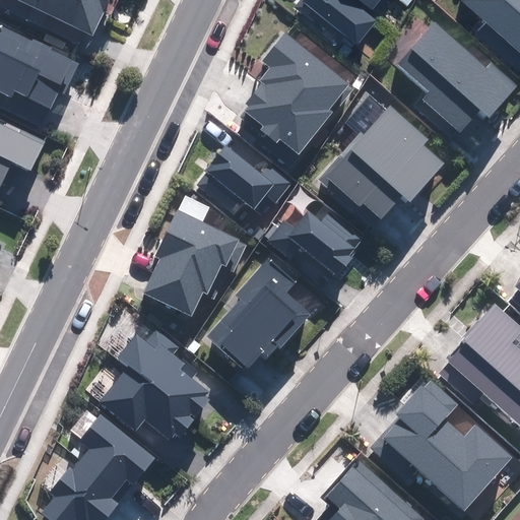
[(109,0),(21,0),(92,34),(109,0)]
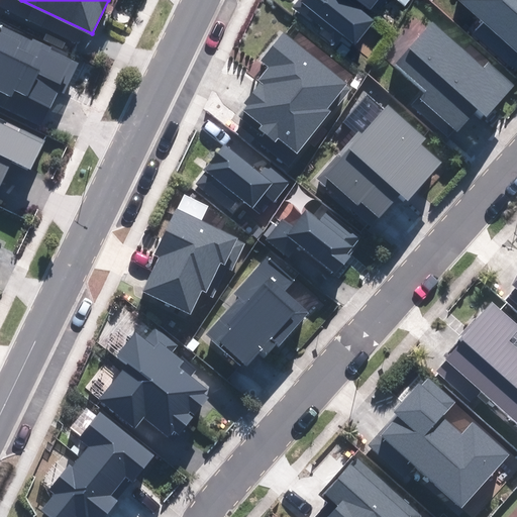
[(375,20),(348,0),(302,0),(297,7),(317,23),(321,17),(355,44),(375,20)]
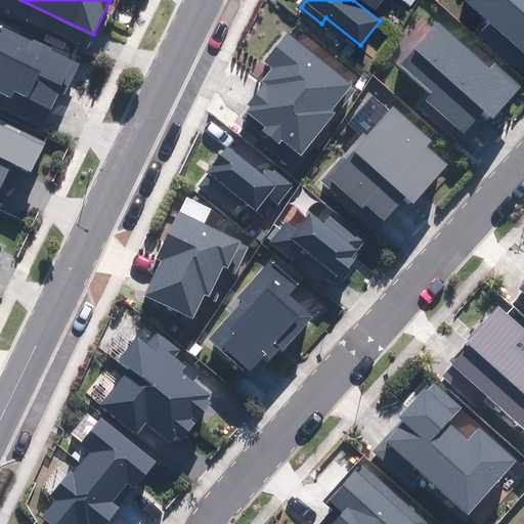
[(383,0),(362,0),(376,10),(383,0)]
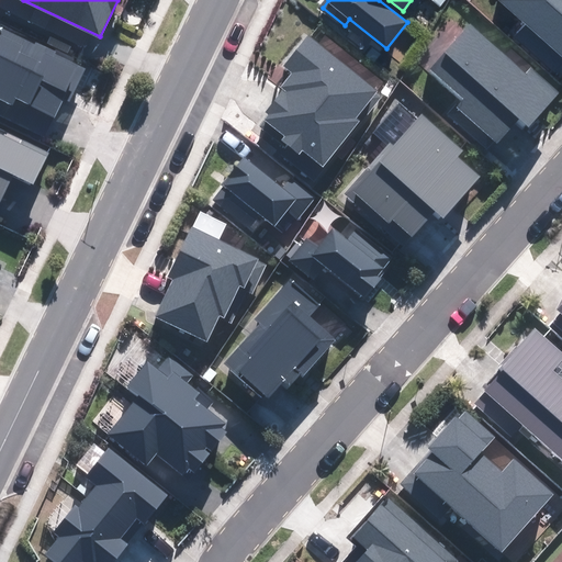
[(561,0),(498,0),(561,56),(561,0)]
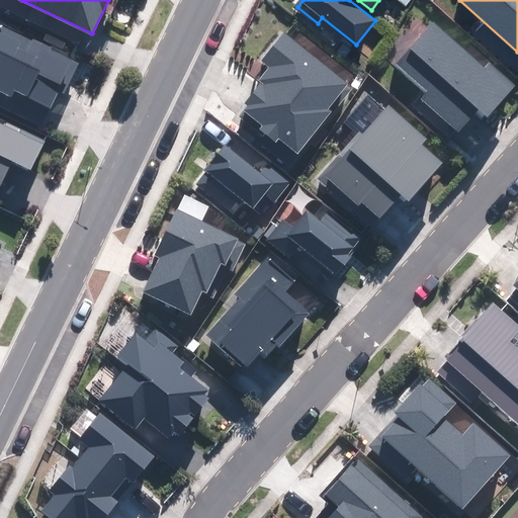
[(79,61),(0,23),(0,92),(10,97),(13,91),(50,108),(58,90),(64,93),(79,61)]
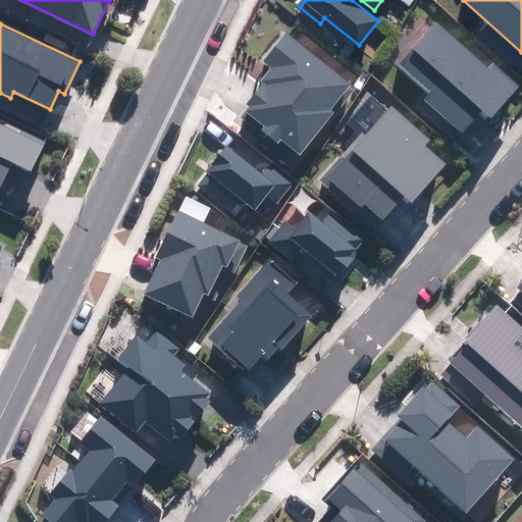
[(435,23),(400,63),(431,92),(425,99),(463,132),(482,109),(491,117),(519,87),(493,64),(488,70),(435,23)]
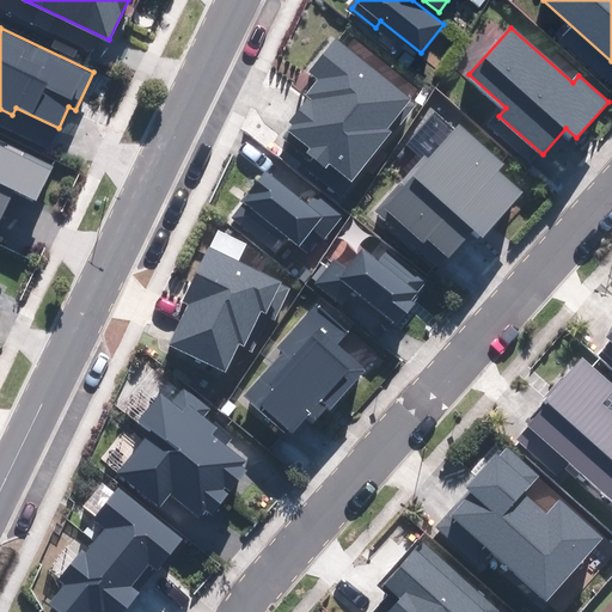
[(409,99),(336,40),(310,71),(323,83),(287,127),(310,146),(306,150),(325,165),(329,161),(352,179),(390,133),(384,129),(409,99)]
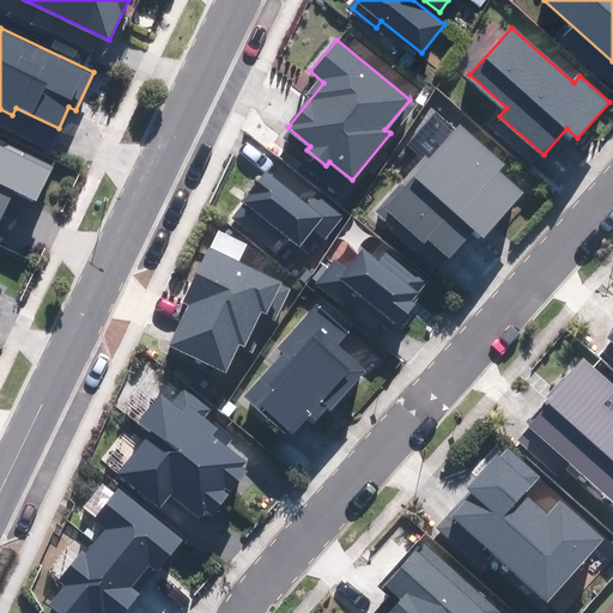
[(456,121),(375,211),(418,249),(429,237),(450,255),(474,229),(483,236),(522,194),(497,173),(504,164),(456,121)]
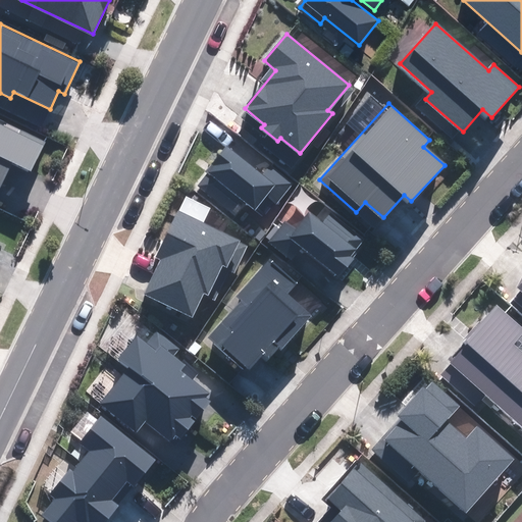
[(0,185),(11,161),(32,170),(45,142),(0,120),(0,185)]
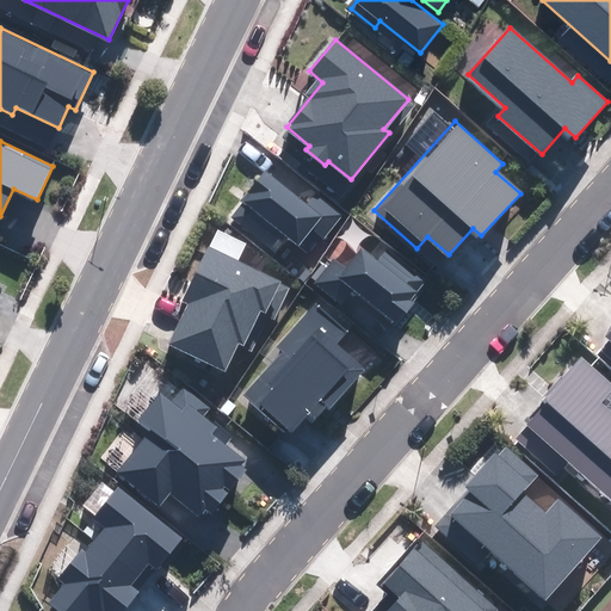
[(265,172),(230,215),(273,250),(285,235),(310,255),(341,217),(314,195),(306,205),(265,172)]
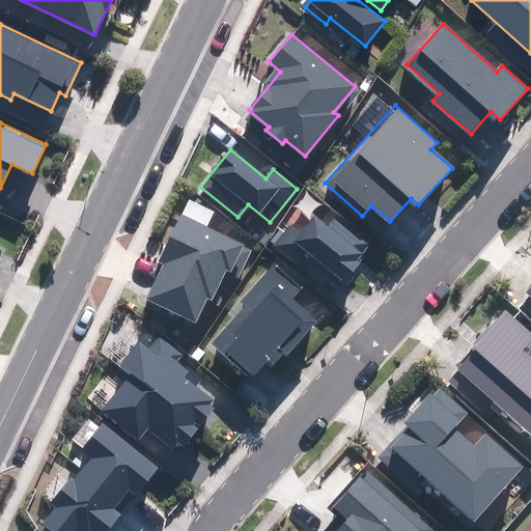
[(290,227),(277,244),(336,294),(361,263),(355,258),(367,244),(330,213),(322,222),(314,217),(300,234),(290,227)]
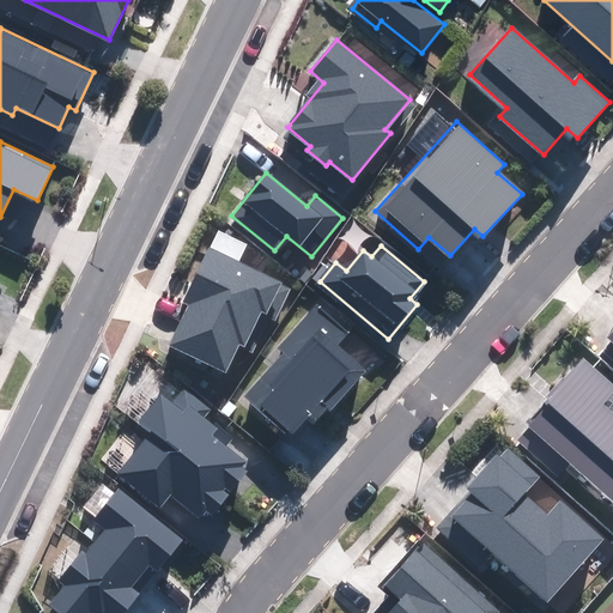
[(188,304),(170,345),(225,370),(236,346),(255,353),(271,317),(274,320),(291,285),(208,248),(183,302),(188,304)]
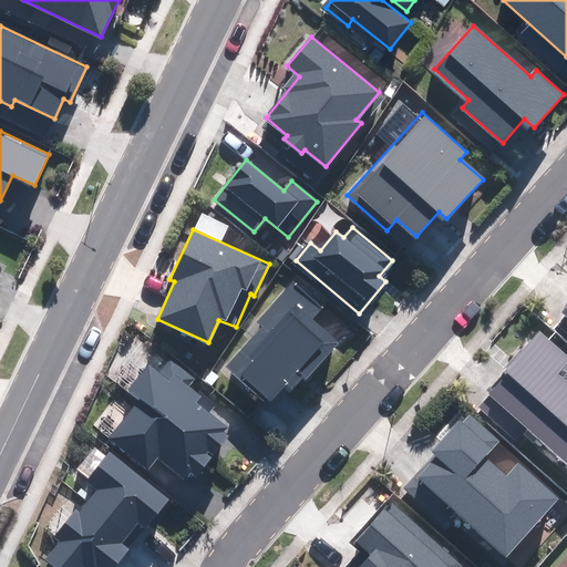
[(265,326),(228,366),(269,402),(286,383),(294,391),(338,342),(311,319),(322,307),(295,282),(259,322),(265,326)]
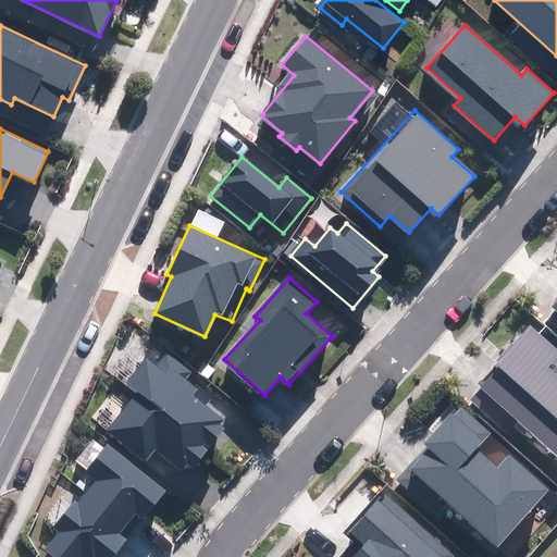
[(556,348),(531,326),(468,397),(508,432),(518,420),(556,454),(556,348)]
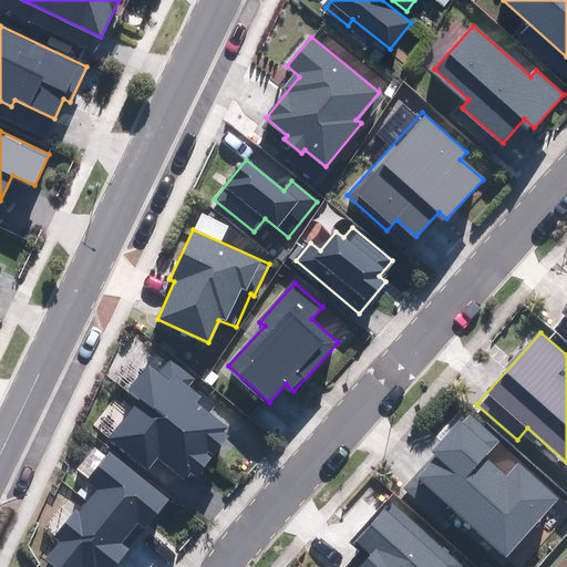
[(157,374),(148,367),(127,393),(138,402),(110,439),(150,468),(157,459),(182,477),(189,467),(197,474),(210,457),(204,451),(207,447),(215,453),(227,437),(220,432),(225,426),(195,403),(202,397),(188,387),(194,380),(168,360),(157,374)]
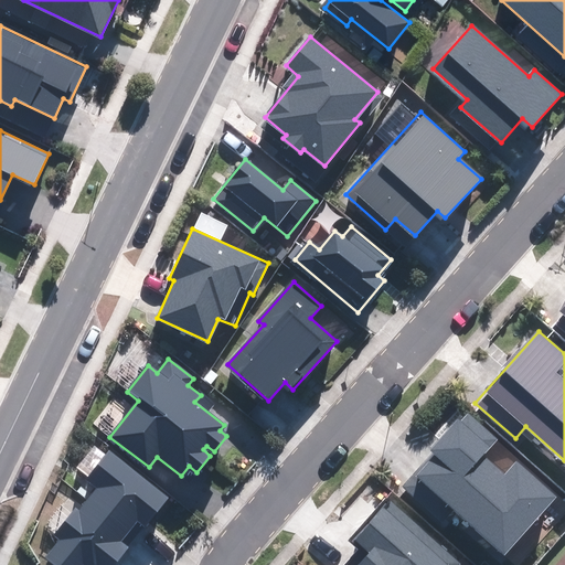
[(498,439),(465,412),(433,448),(436,451),(405,487),(444,520),(454,509),(504,554),(556,496),(518,461),(504,475),(482,456),(498,439)]
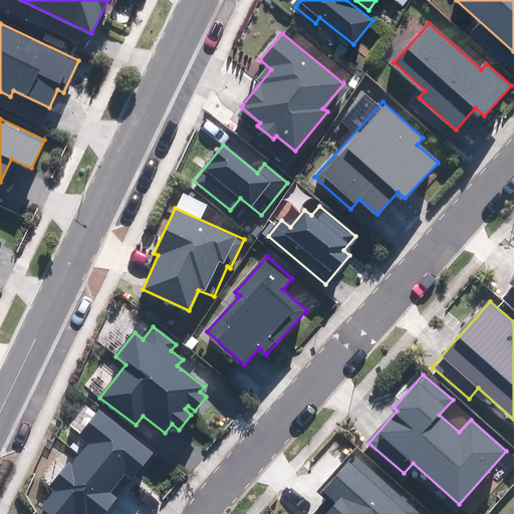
[(155,454),(98,411),(79,435),(89,442),(72,464),(71,463),(51,488),(55,490),(42,506),(51,513),(74,513),(75,512),(77,513),(102,513),(116,498),(109,493),(125,473),(135,480),(155,454)]
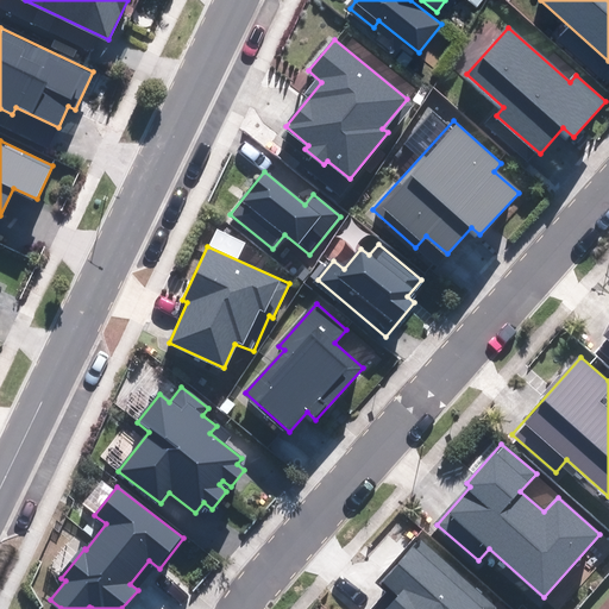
[(493,608),(496,606),(421,540),(384,582),(400,595),(387,608),(493,608)]
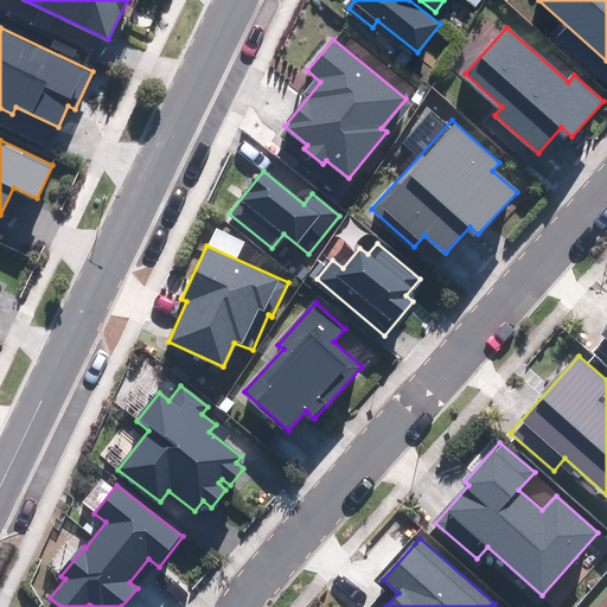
All buildings are outlined.
